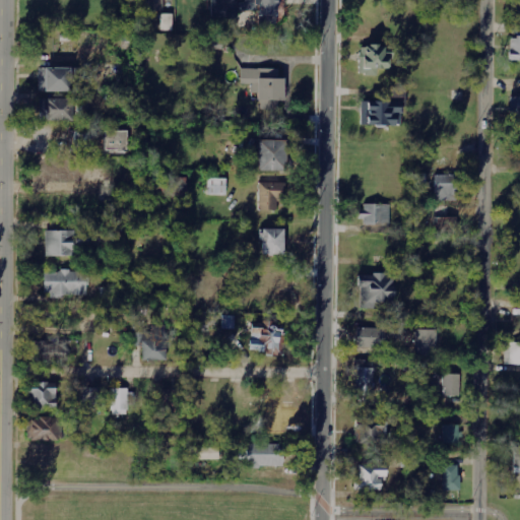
[(163,10),(163,0),(145,0),(145,10),(163,10)]
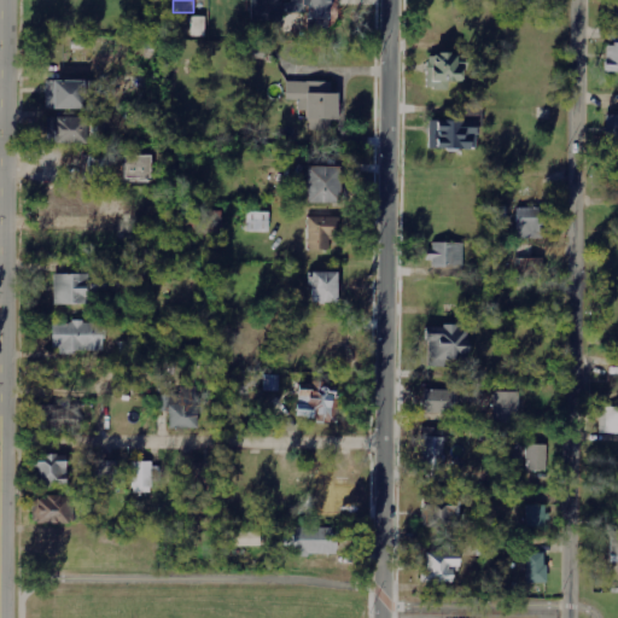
[(251,0),(251,22),(281,22),(281,0),(251,0)]
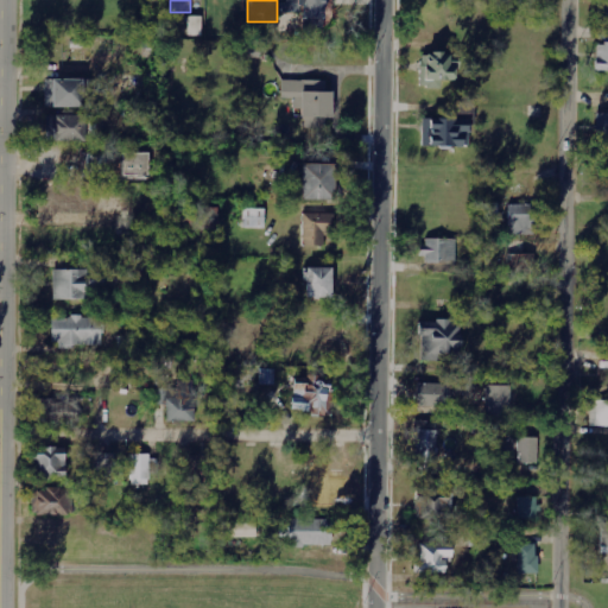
[(302,30),(323,29),(323,17),(335,17),(334,0),(285,0),(286,13),(302,13),(302,30)]
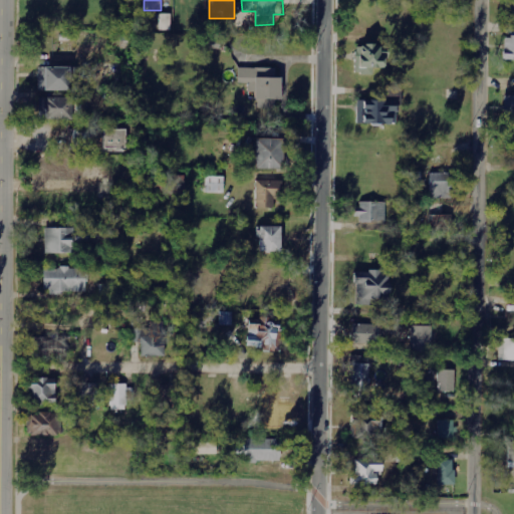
[(171,31),(172,14),(160,14),(160,30),(171,31)]
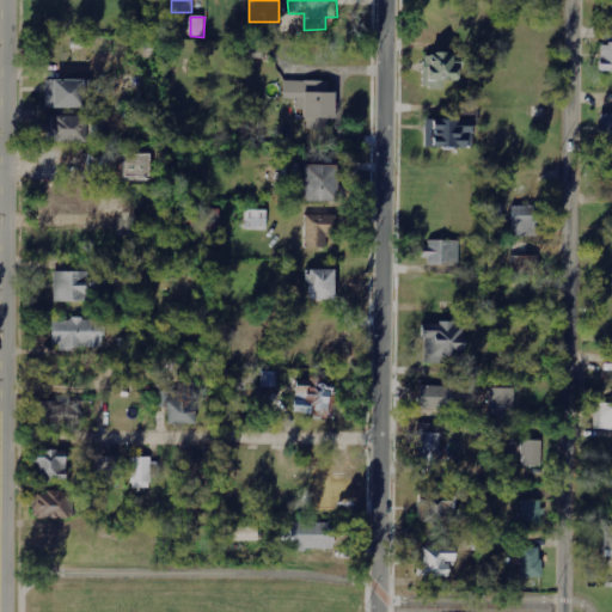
[(611,72),(611,43),(600,44),(600,72),(611,72)]
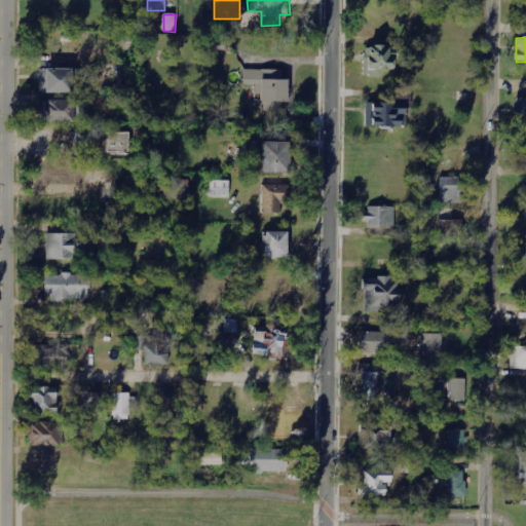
[(395,70),(393,54),(387,54),(387,45),(363,46),(364,75),(381,75),(381,70),(395,70)]
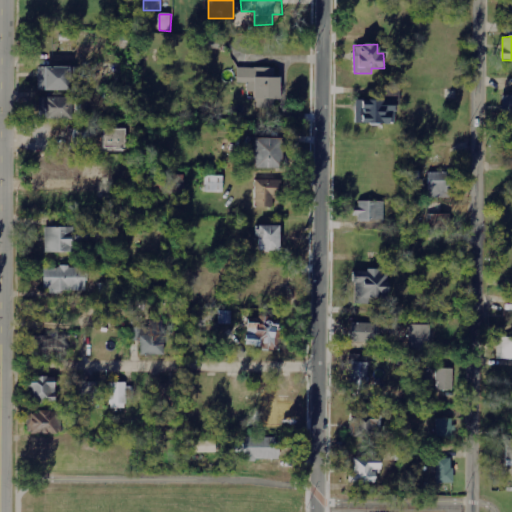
[(38,91),(72,90),(71,67),(37,67),(38,91)]
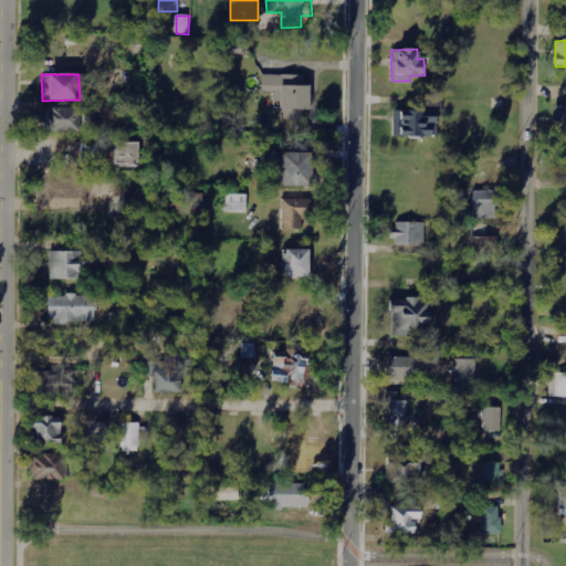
[(303,121),(303,111),(310,111),(310,85),(304,85),(304,75),(262,75),(262,91),(276,92),(276,109),(284,109),(284,121),(303,121)]
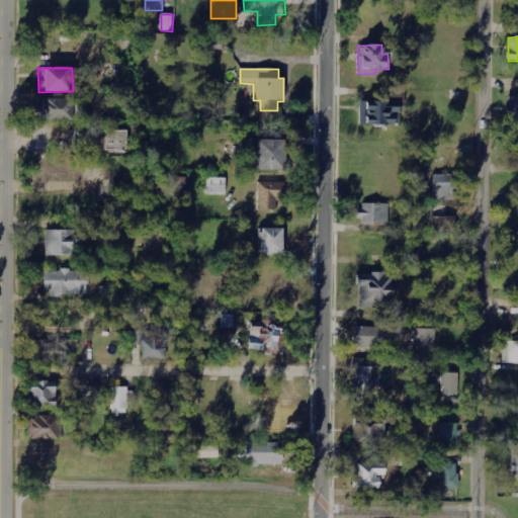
[(517,96),(508,96),(508,122),(517,121),(517,96)]
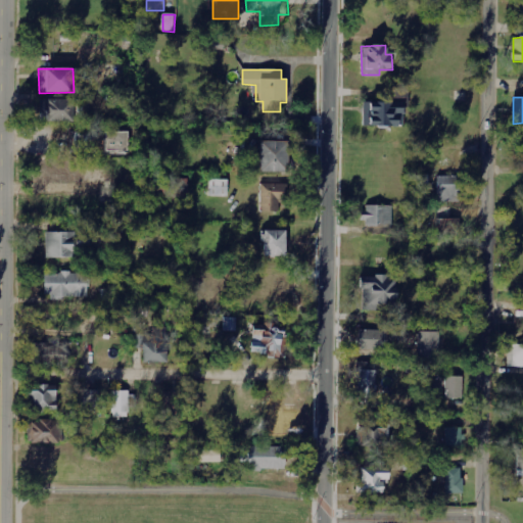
[(39,100),(39,112),(46,112),(46,124),(83,123),(82,99),(39,100)]
